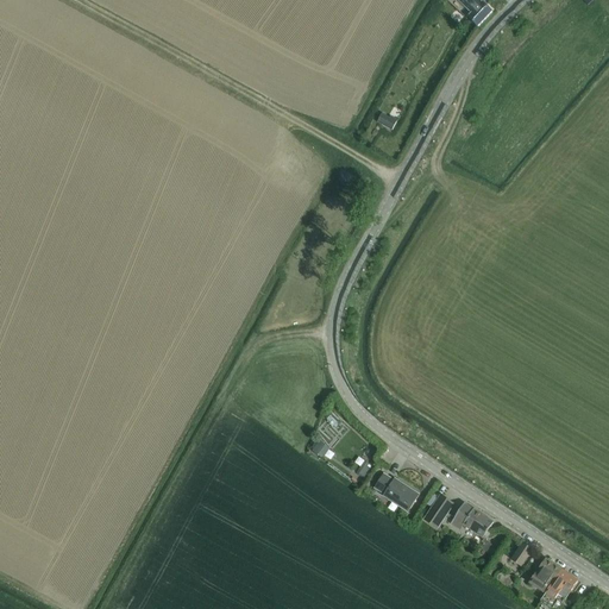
[(482,4),(477,0),(457,0),(472,13),(469,18),(478,26),(491,12),(482,2),(482,4)]
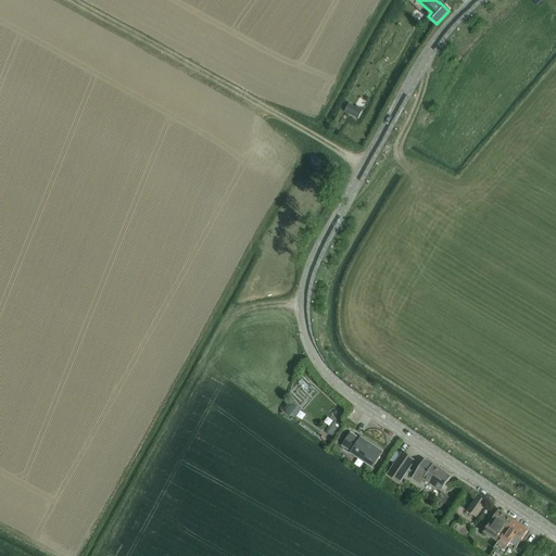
[(333,419),(342,425),(350,415),(341,408),(333,419)]
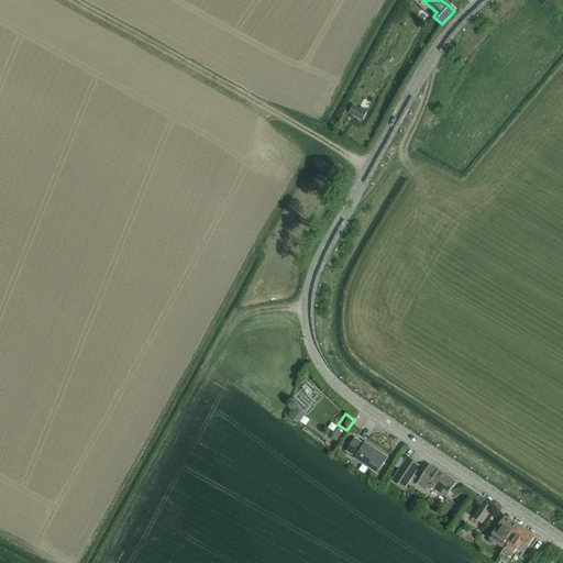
[(338,443),(345,432),(340,429),(333,439),(338,443)]
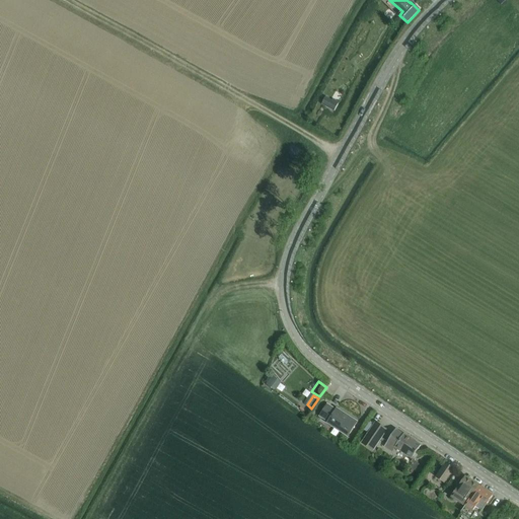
[(336,410),(327,404),(321,413),(320,415),(328,421),(326,423),(348,436),(352,430),(357,422),(337,409),(336,410)]
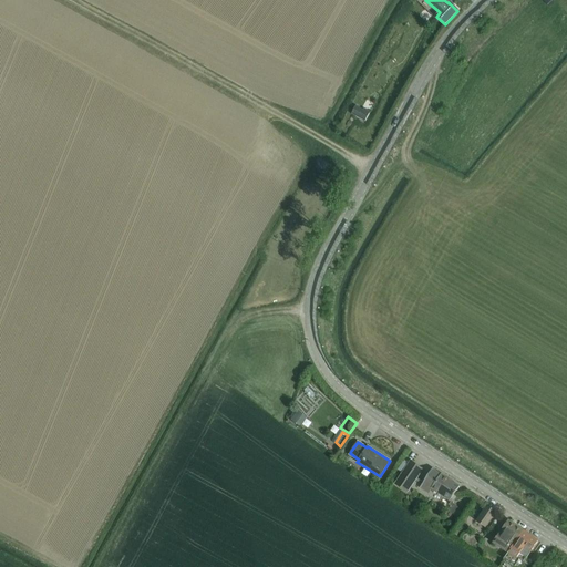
[(408,492),(416,478),(423,470),(410,461),(395,484),(408,492)]
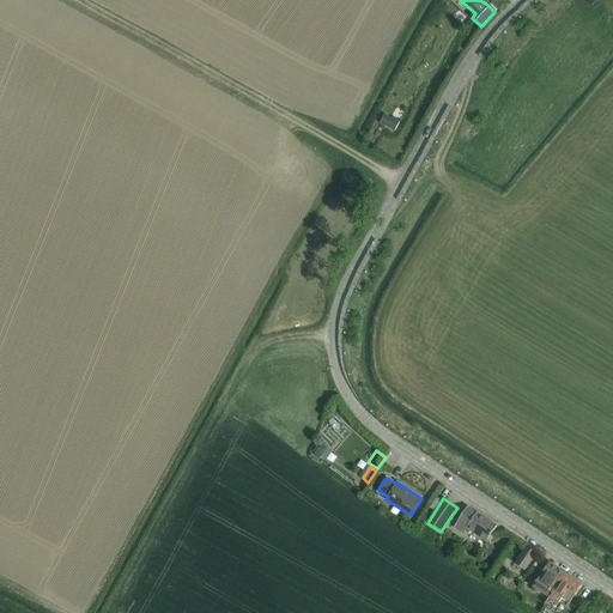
[(477,513),(467,507),(454,527),(461,532),(463,527),(486,541),(497,526),(477,513)]
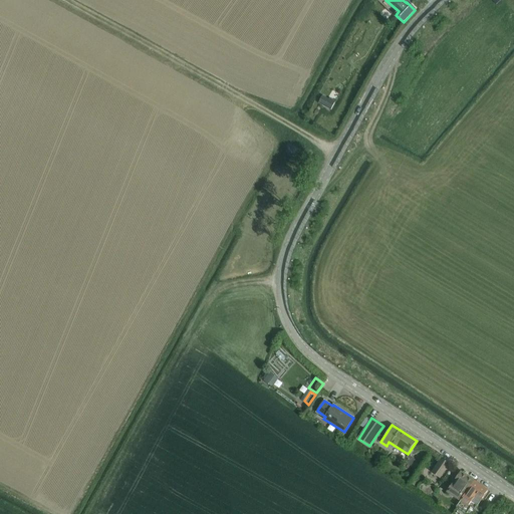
[(440,478),(450,464),(442,459),(433,473),(440,478)]
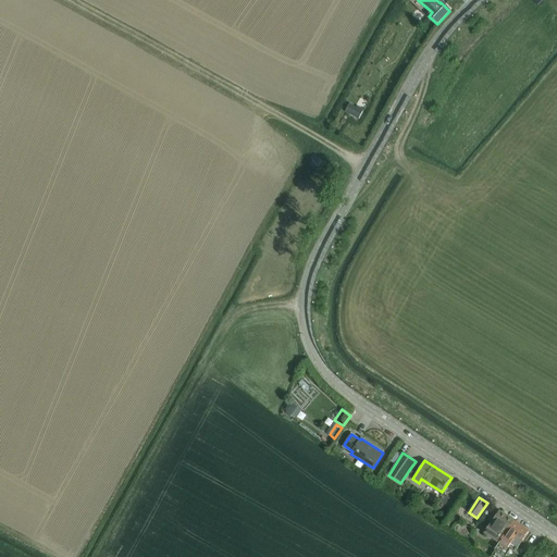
[(514,521),(499,511),(493,521),(484,534),(499,546),(516,522),(515,521),(514,521)]
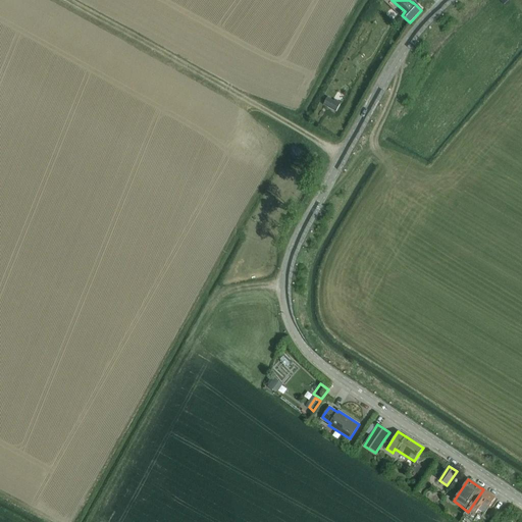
[(484,514),(489,506),(496,498),(483,489),(468,512),(474,516),(478,510),(484,514)]
